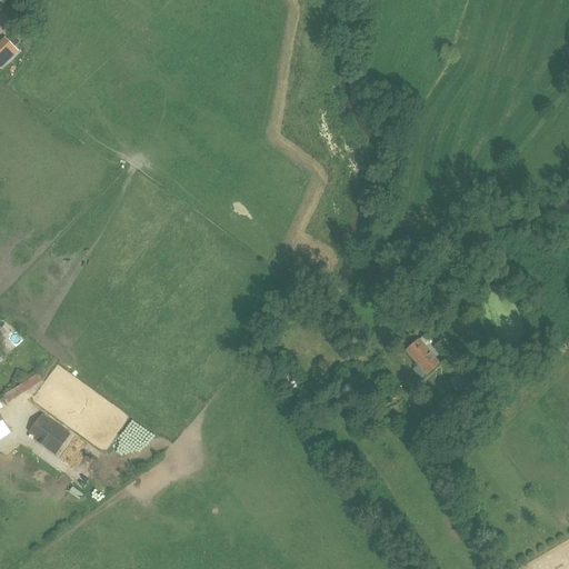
[(0,69),(18,52),(5,39),(0,43),(0,69)]
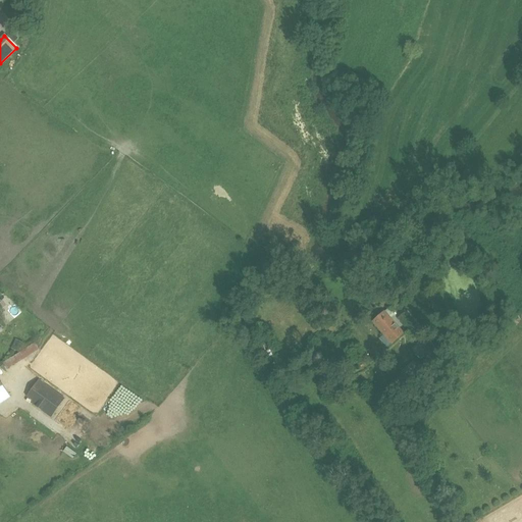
[(414,318),(407,310),(398,318),(407,330),(412,326),(414,330),(418,327),(415,324),(411,320),(414,318)]
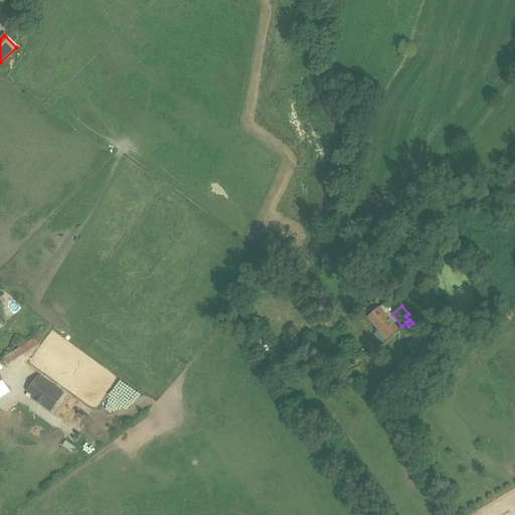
[(386,339),(397,329),(378,307),(367,317),(386,339)]
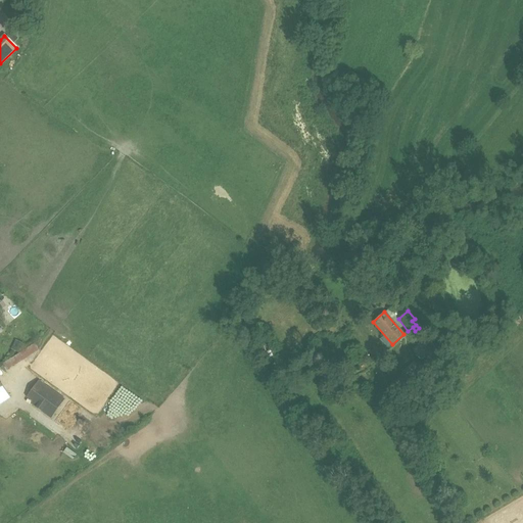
[(17,352),(21,343),(13,340),(9,348),(17,352)]
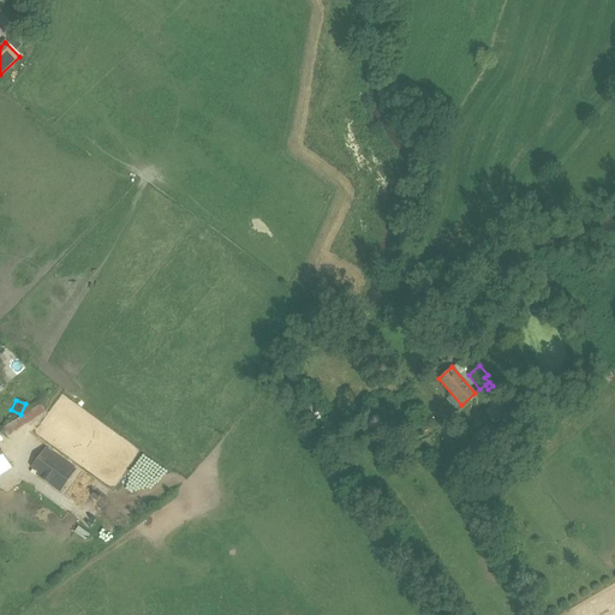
[(495,423),(512,408),(503,400),(499,405),(496,401),(485,411),(495,423)]
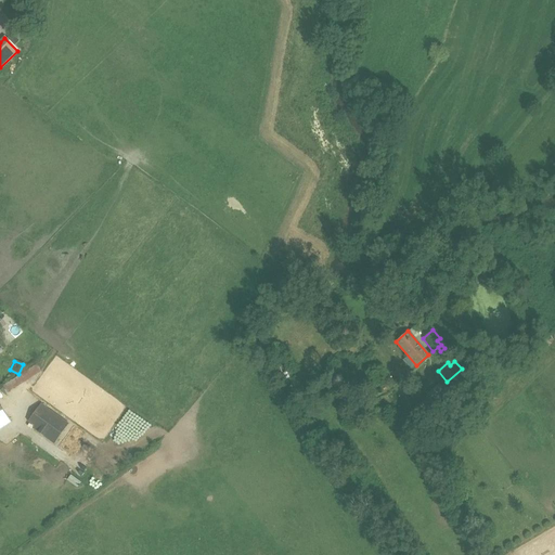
[(41,371),(36,363),(2,385),(7,391),(41,371)]
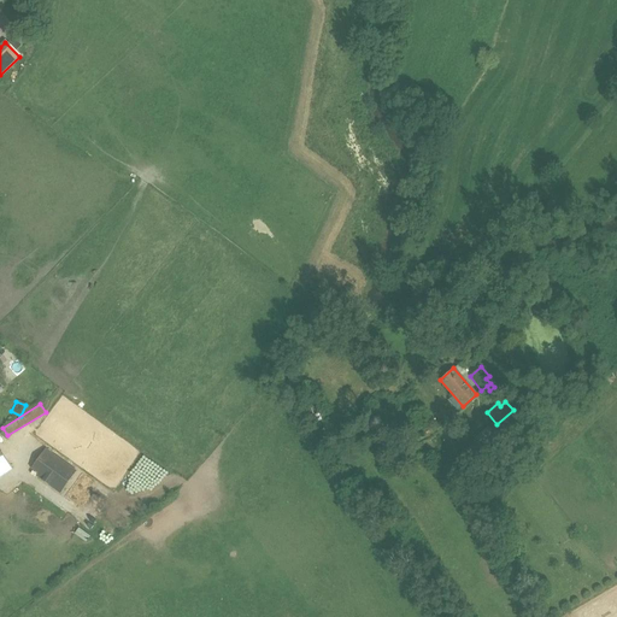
[(76,471),(52,454),(36,476),(60,494),(76,471)]
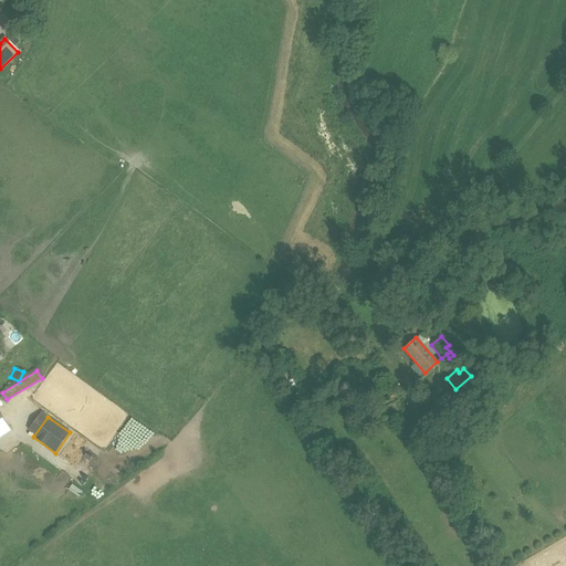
[(3,418),(0,419),(0,433),(10,427),(3,418)]
